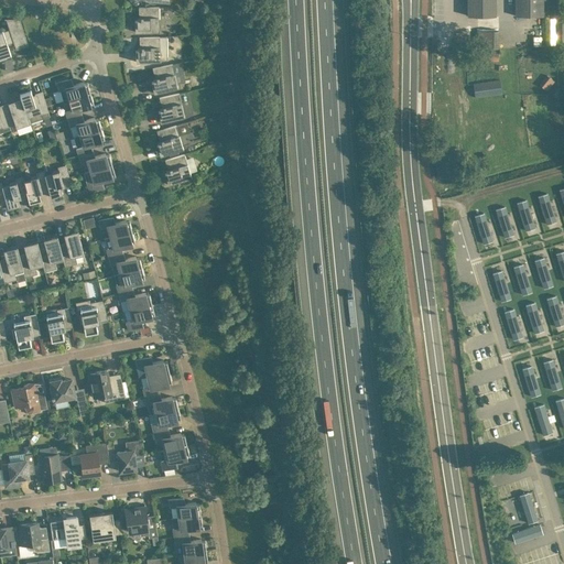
[(496,15),(495,0),(467,0),(468,15),(487,15),(496,15)]
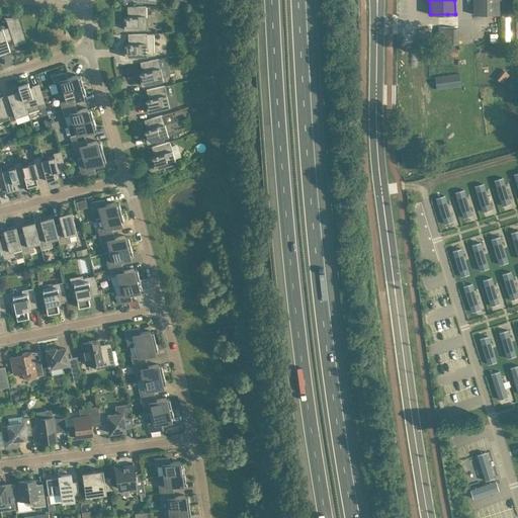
[(499,14),(499,0),(472,0),(472,14),(499,14)]
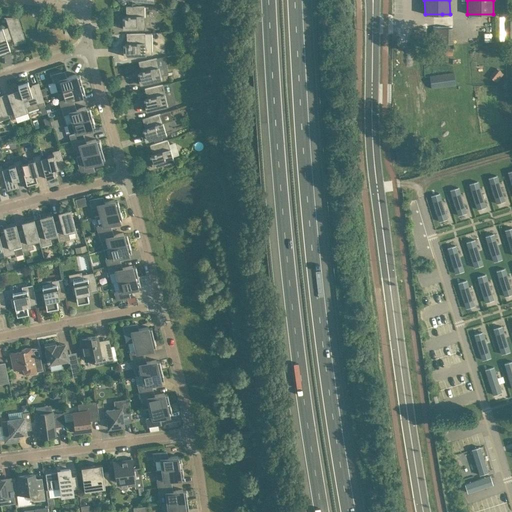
[(144,6),(126,6),(126,18),(123,18),(123,28),(145,28),(144,6)]
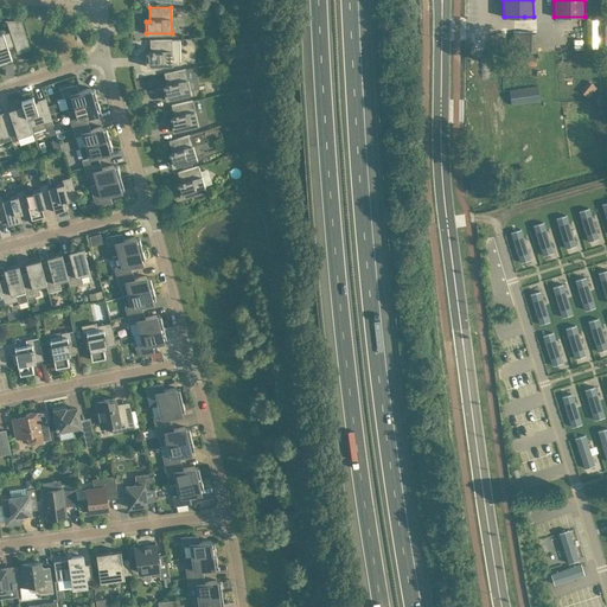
[(241,7),(242,19),(250,18),(249,7),(241,7)]
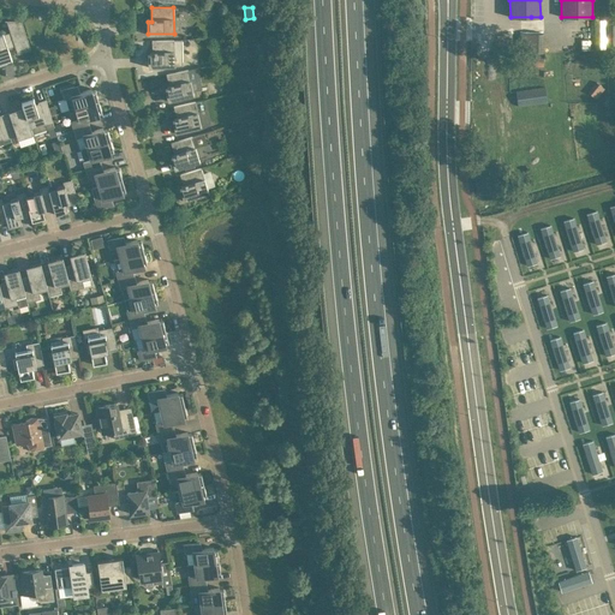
[(22,19),(6,19),(10,31),(4,34),(3,33),(0,33),(0,64),(12,60),(9,48),(15,46),(18,54),(31,49),(22,19)]
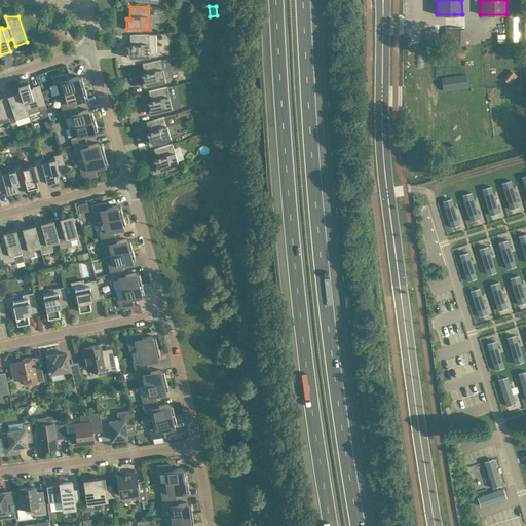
[(464,45),(465,28),(445,28),(445,44),(464,45)]
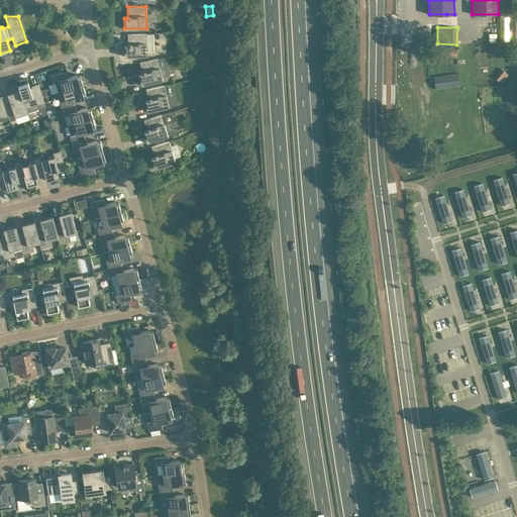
[(215,50),(214,30),(206,30),(207,52),(215,50)]
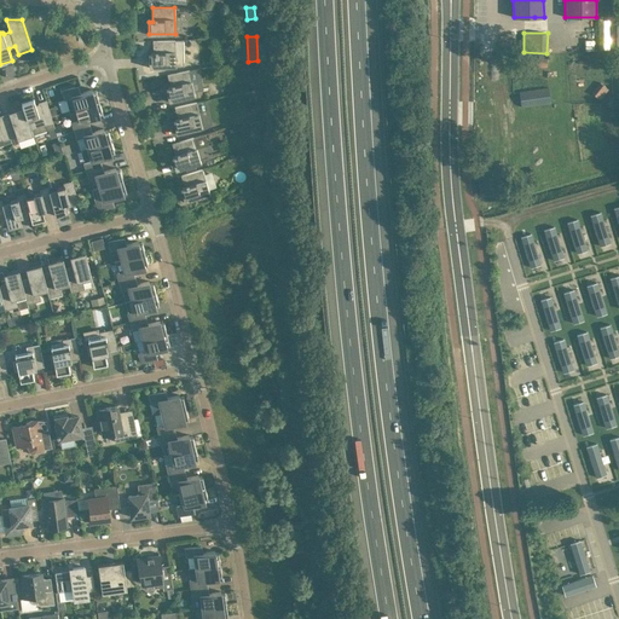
[(183,40),(175,40),(154,41),(154,55),(149,55),(149,68),(175,67),(175,65),(184,65),(183,40)]
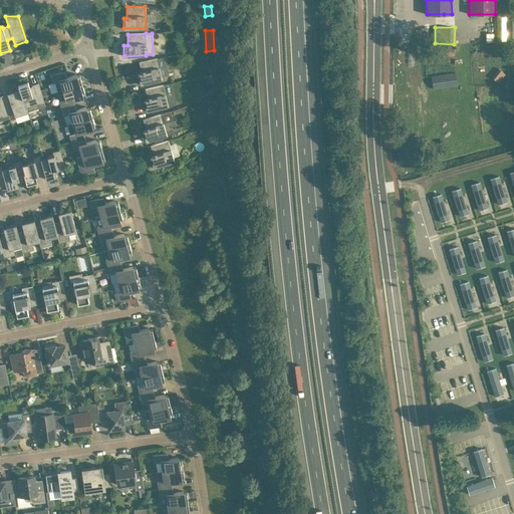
[(158,58),(140,62),(142,73),(139,74),(141,84),(162,79),(158,58)]
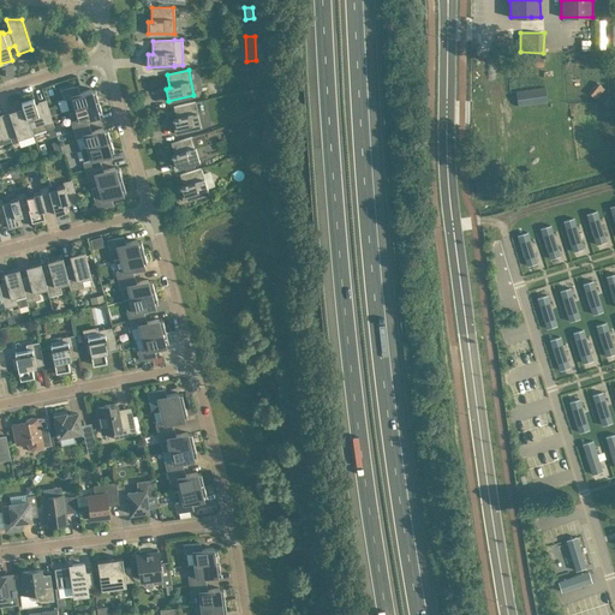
[(257,72),(248,73),(248,85),(257,84),(257,72)]
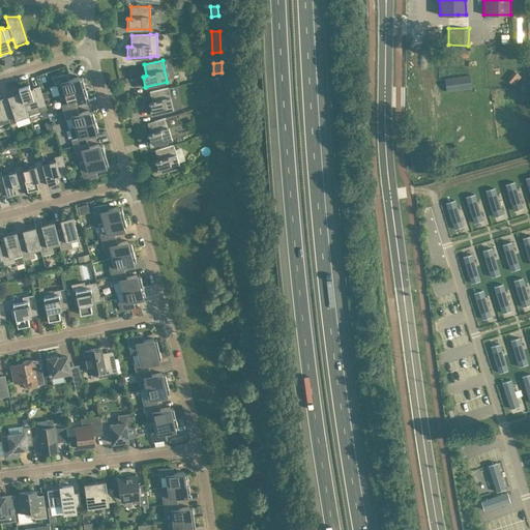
[(507,79),(513,85),(521,76),(513,70),(507,79)]
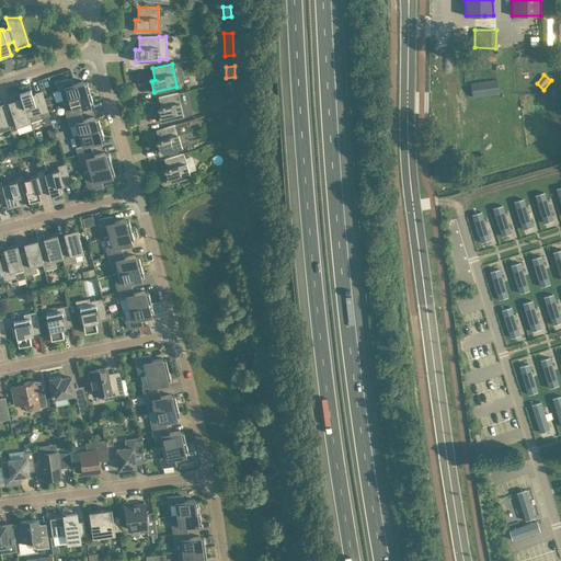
[(84,82),(83,80),(72,83),(70,78),(57,81),(59,89),(60,89),(64,100),(69,98),(90,91),(87,81),(84,82)]
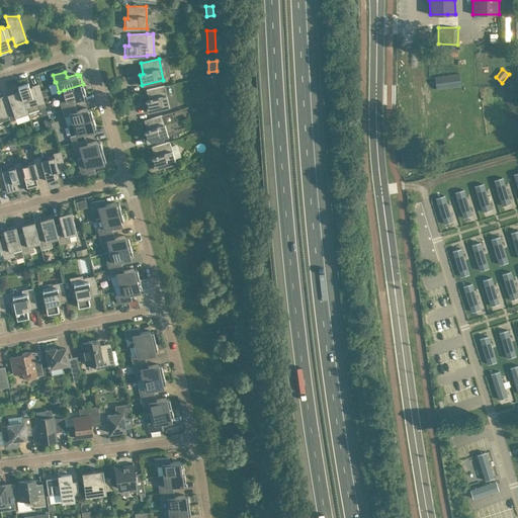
[(434,77),(436,90),(460,86),(459,73),(434,77)]
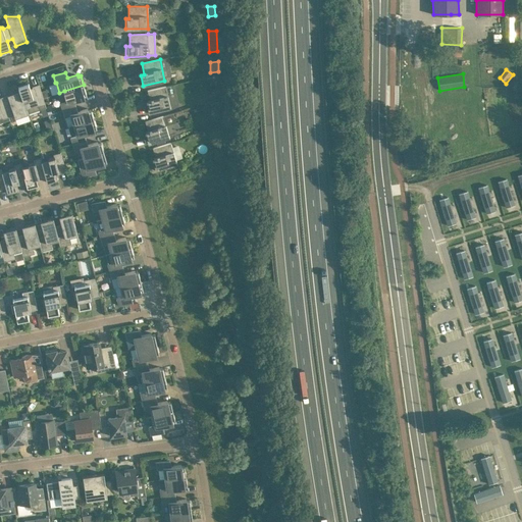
[(18,87),(19,90),(20,90),(27,108),(29,114),(47,107),(39,84),(30,87),(29,83),(18,87)]
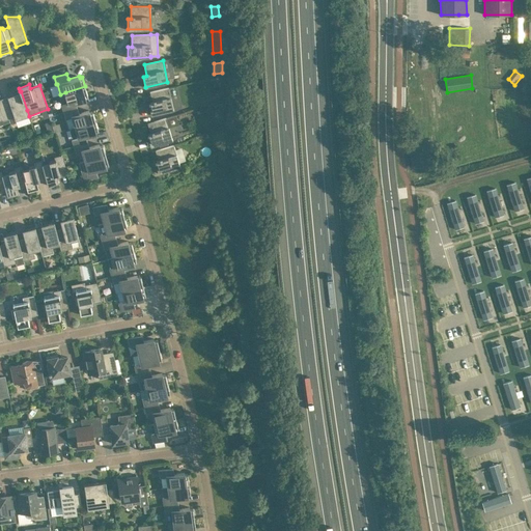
[(216,95),(224,94),(223,85),(215,86),(216,95)]
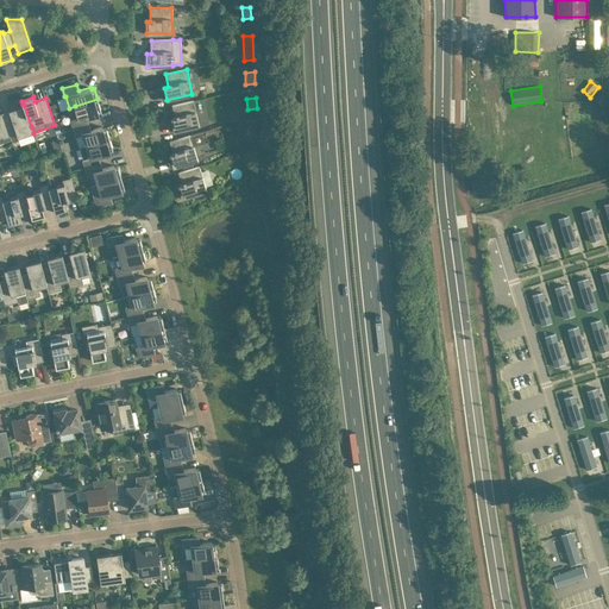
[(101,111),(98,99),(75,106),(77,118),(71,120),(74,127),(88,124),(87,117),(99,113),(98,111),(101,111)]
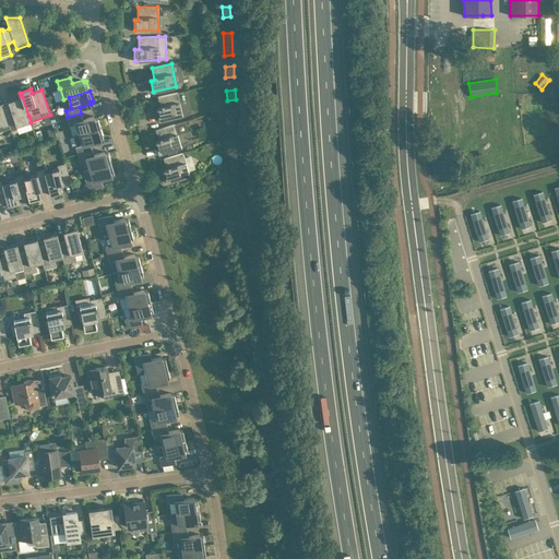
[(178,92),(158,96),(161,109),(157,110),(159,121),(182,116),(178,92)]
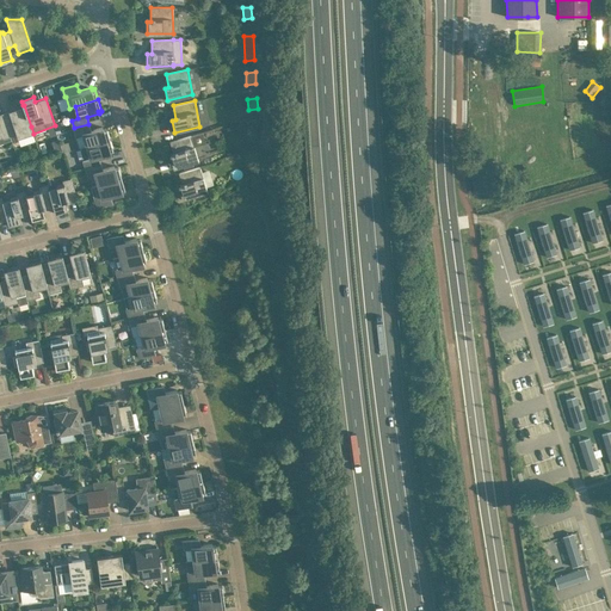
[(18,139),(34,134),(31,127),(24,105),(23,105),(8,111),(10,115),(4,116),(11,137),(17,135),(18,139)]
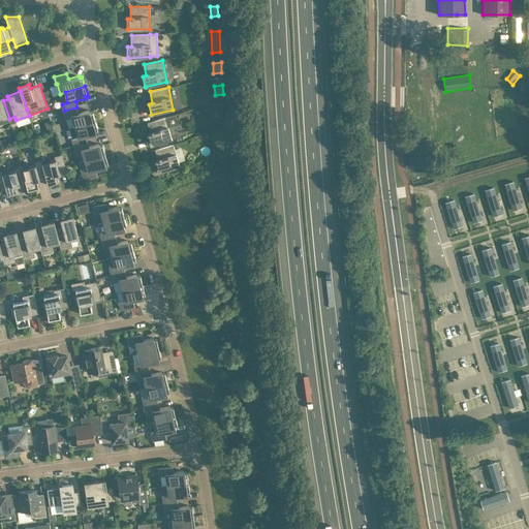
[(3,121),(9,119),(3,100),(0,101),(0,124),(4,123),(3,121)]
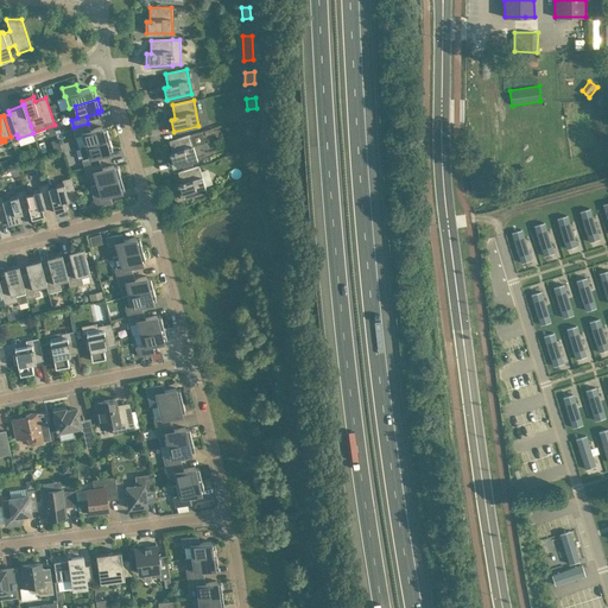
[(254,118),(246,120),(248,128),(257,126),(254,118)]
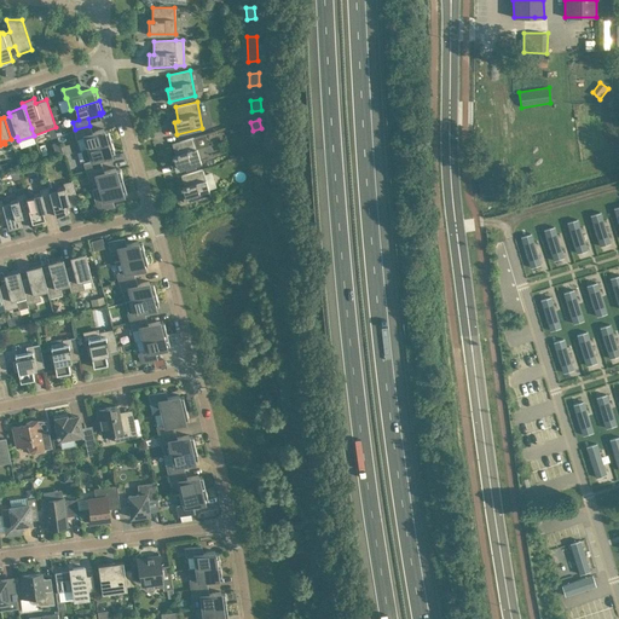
[(92,132),(90,126),(75,129),(77,138),(84,136),(87,148),(111,140),(108,129),(104,131),(104,128),(92,132)]
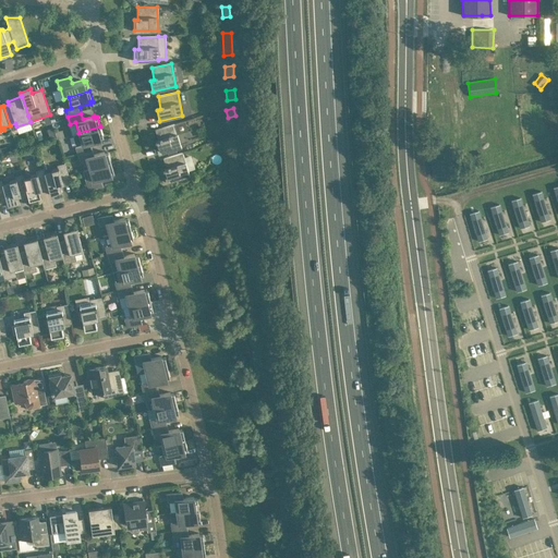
[(174,123),(155,130),(159,142),(155,143),(158,154),(181,146),(174,123)]
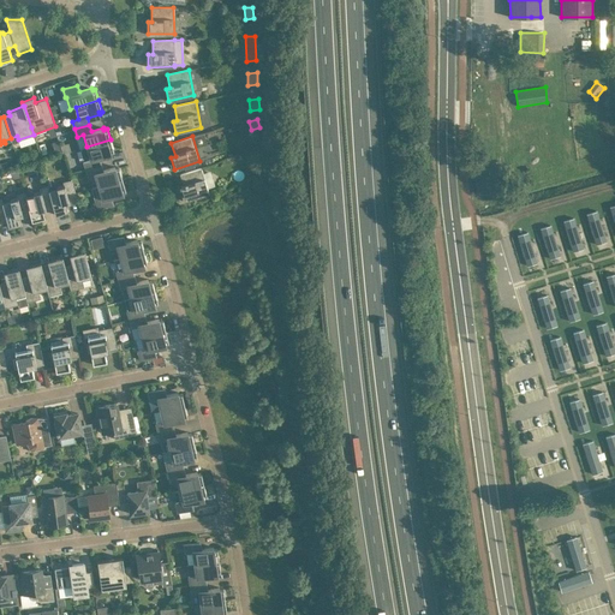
[(84,160),(87,168),(101,163),(99,157),(112,154),(111,151),(114,150),(111,139),(87,147),(90,159),(84,160)]
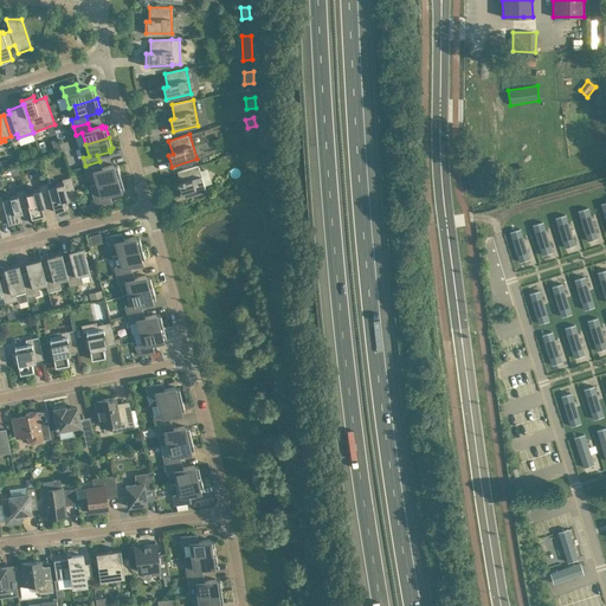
[(256,148),(258,147),(263,144),(259,139),(252,142),(256,148)]
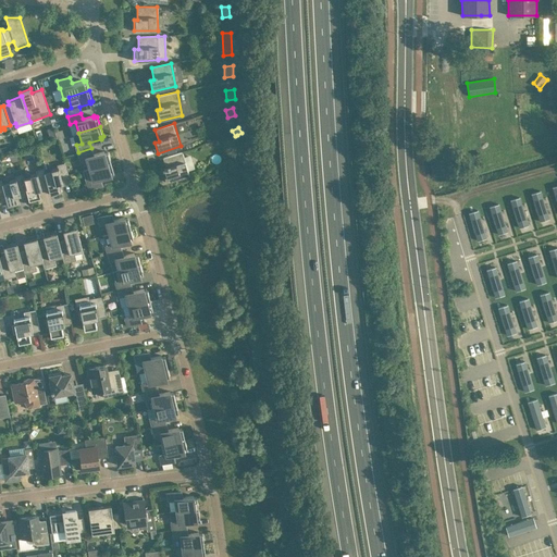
[(94,155),(91,148),(78,152),(81,160),(86,158),(89,169),(111,161),(108,151),(104,152),(104,150),(94,155)]
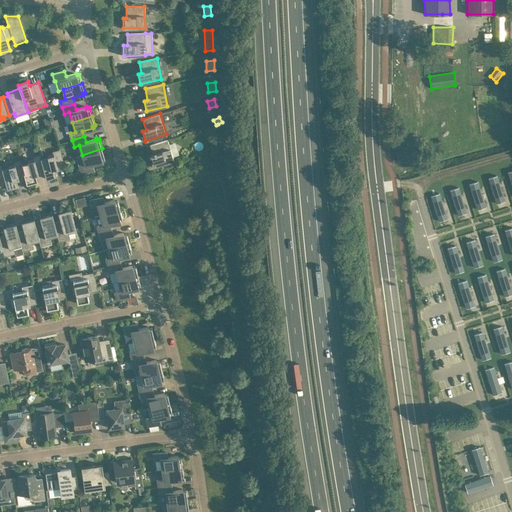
[(167,140),(150,145),(153,156),(150,157),(153,167),(174,160),(167,140)]
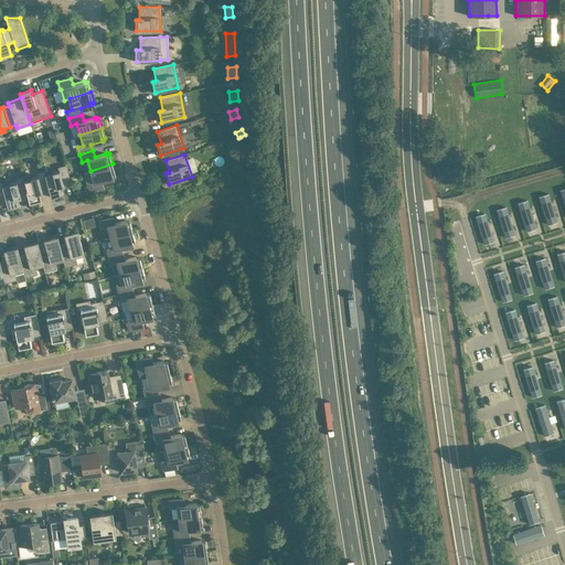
[(437,155),(437,176),(447,176),(446,155),(437,155)]
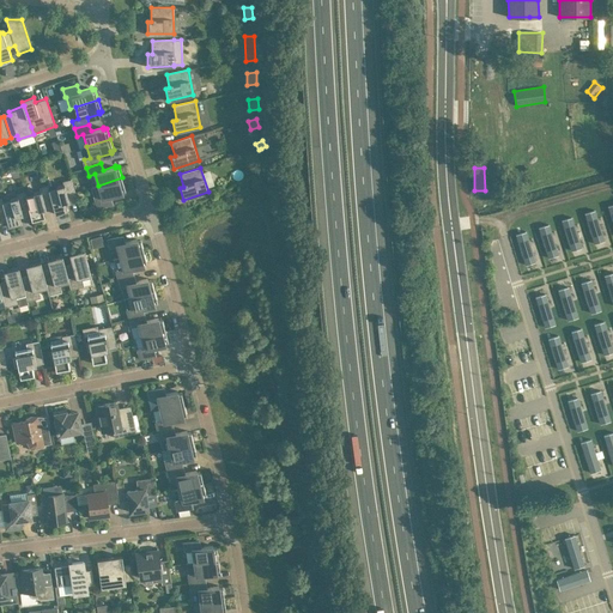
[(126,189),(122,177),(98,186),(91,187),(97,207),(113,202),(110,195),(122,192),(122,190),(126,189)]
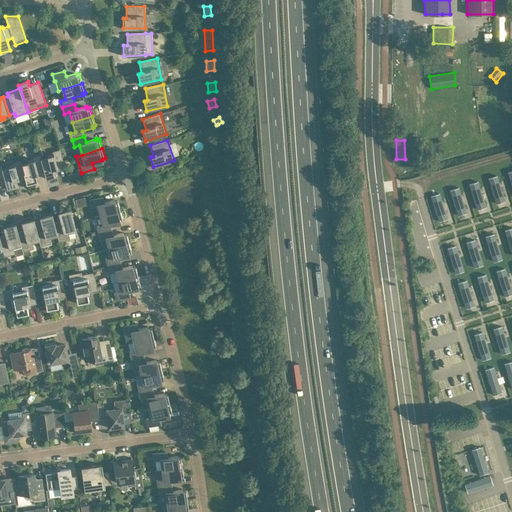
[(47,156),(41,158),(44,171),(46,178),(57,175),(55,168),(65,166),(59,149),(52,151),(53,153),(47,155),(47,156)]
